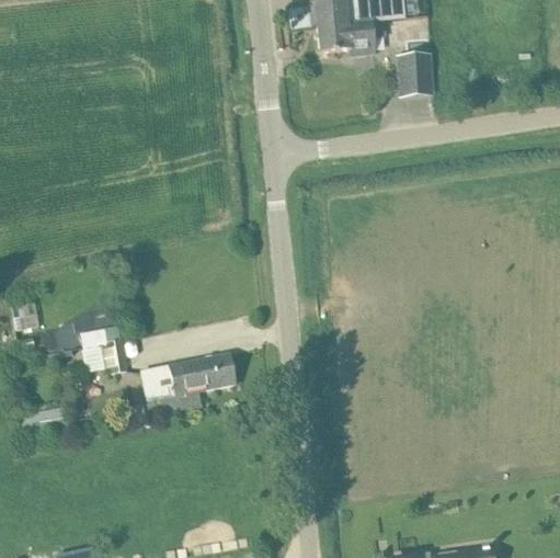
[(317,26),(383,20),(401,19),(416,16),(414,0),(379,0),(379,1),(360,3),(361,12),(347,14),(345,0),(324,0),(315,1),(317,26)]
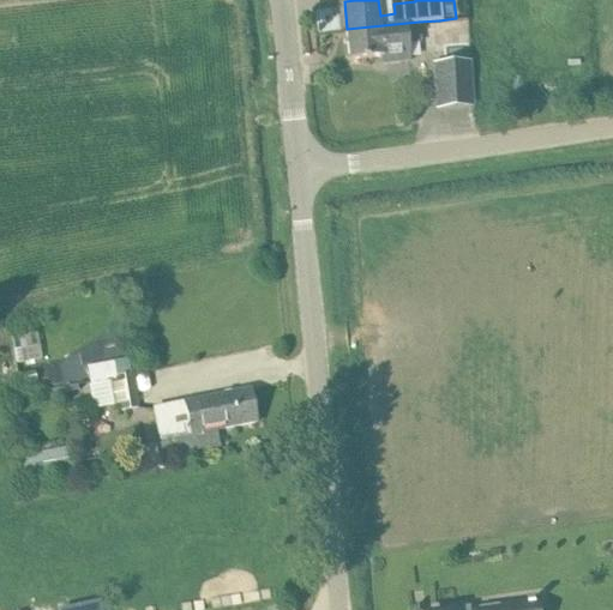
[(419,22),(347,29),(350,58),(383,54),(383,61),(410,59),(408,37),(421,36),(419,22)]
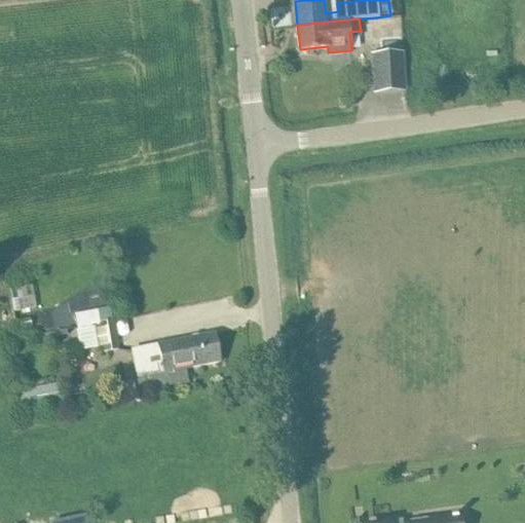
[(375,53),(377,88),(403,86),(401,52),(375,53)]
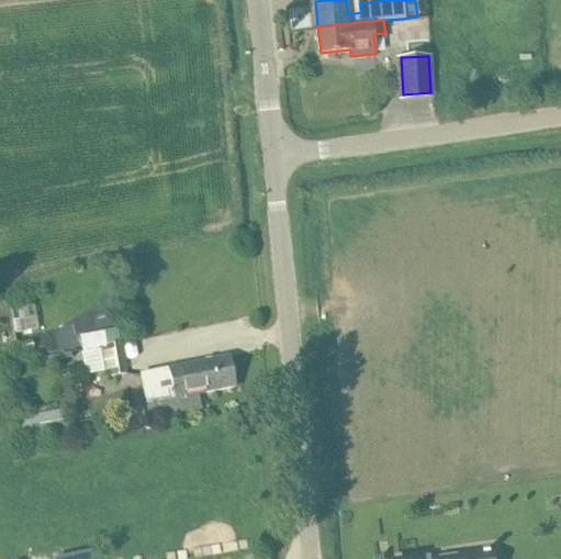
[(15,332),(40,326),(35,303),(10,308),(15,332)]
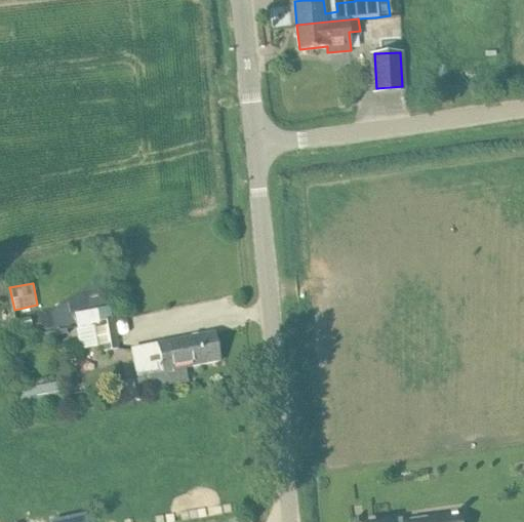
[(95,324),(95,327),(98,346),(104,345),(105,351),(119,348),(115,318),(110,292),(98,293),(98,294),(96,295),(98,307),(75,311),(78,327),(95,324)]
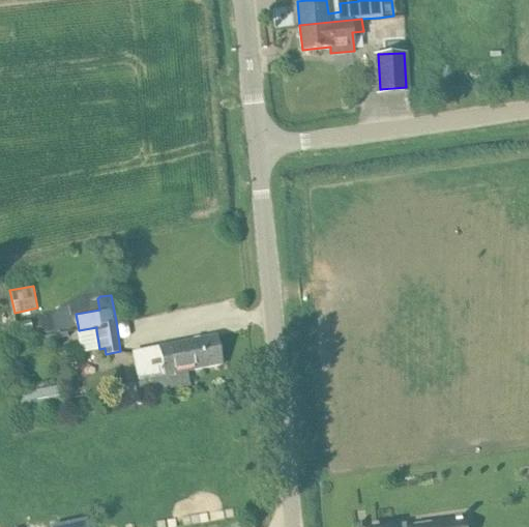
[(31,318),(18,321),(20,330),(33,327),(31,318)]
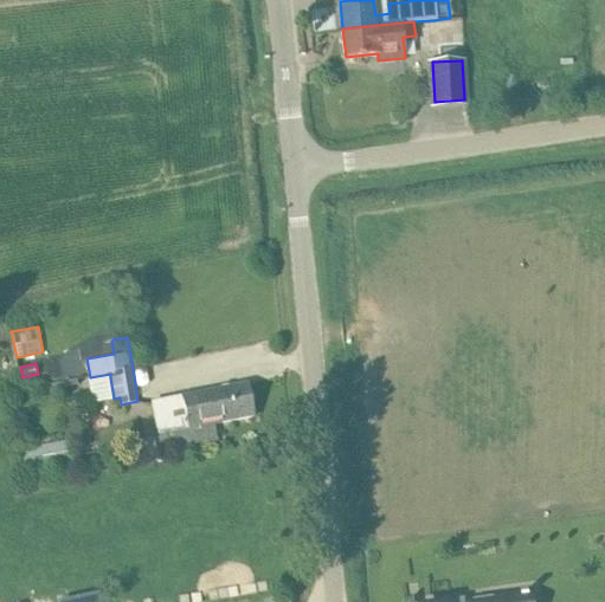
[(255,414),(249,381),(182,394),(182,395),(152,402),(160,448),(205,440),(203,425),(255,414)]
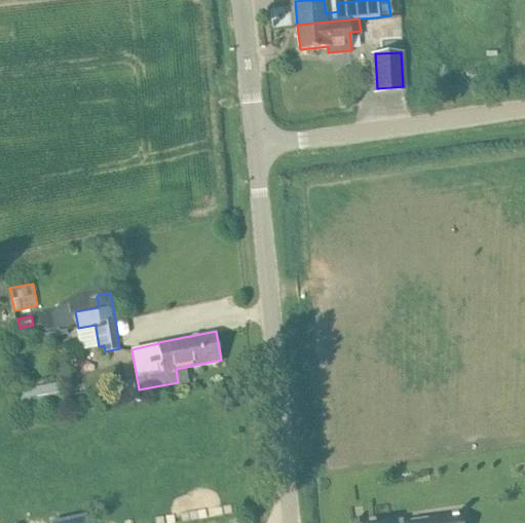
[(128,393),(125,380),(112,382),(115,396),(128,393)]
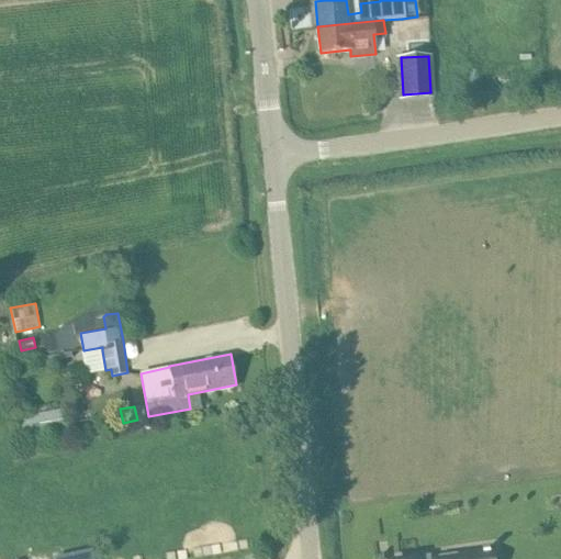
[(67,407),(15,417),(21,437),(69,428),(67,407)]
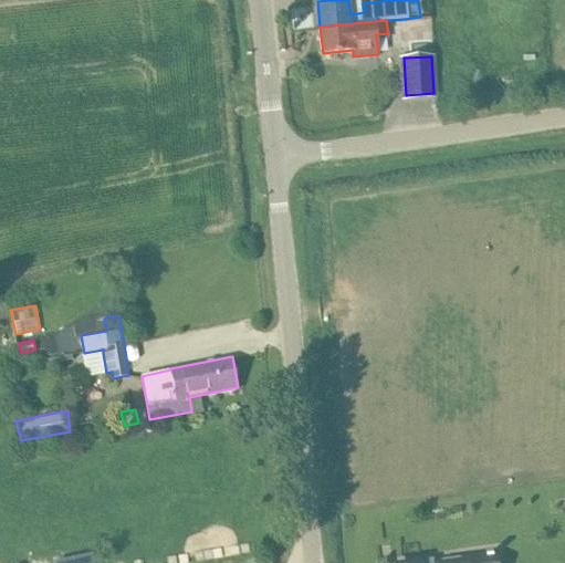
[(405,562),(500,562),(499,552),(439,561),(438,562),(436,562),(436,558),(406,562),(405,562)]
